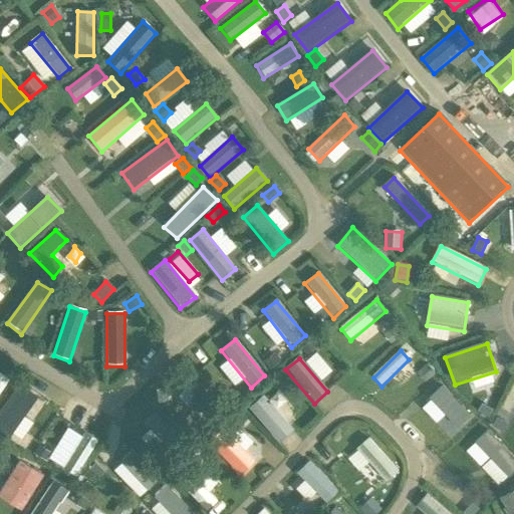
[(435,375),(427,365),(418,373),(426,384),(435,375)]
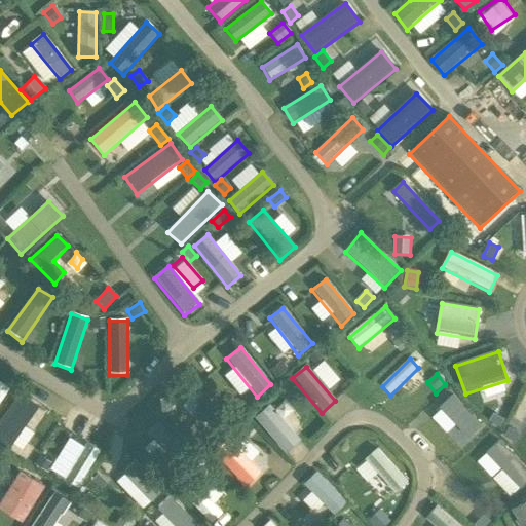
[(195,389),(188,399),(215,423),(222,415),(195,389)]
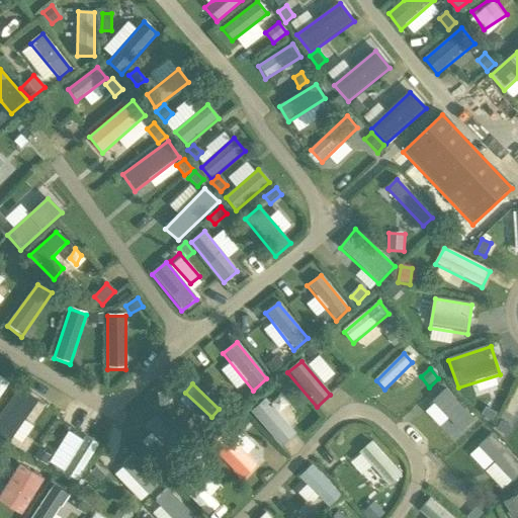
[(0,440),(7,446),(37,403),(19,389),(0,416),(0,440)]
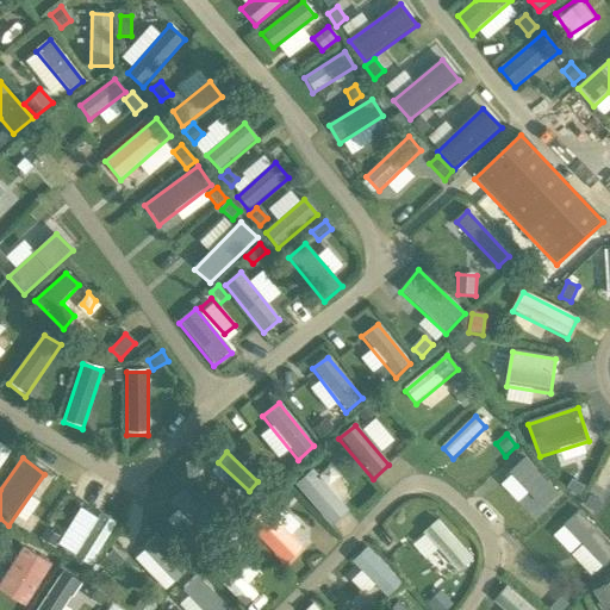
[(559,496),(524,461),(509,474),(545,510),(559,496)]
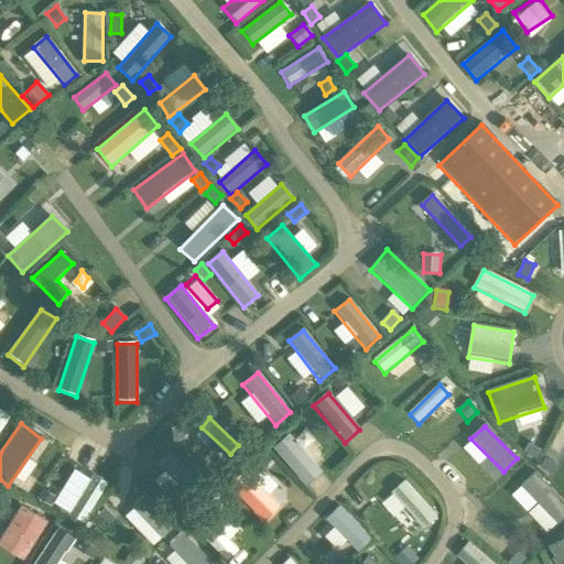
[(320,475),(288,435),(272,451),(304,488),(320,475)]
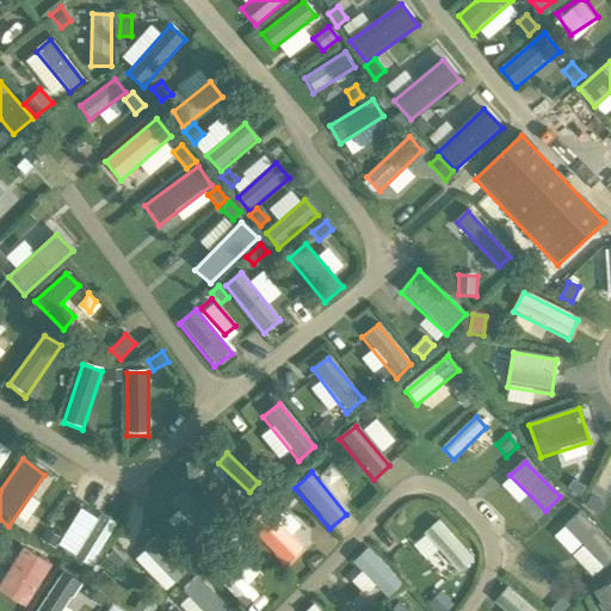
[(587,489),(573,481),(567,491),(581,499),(587,489)]
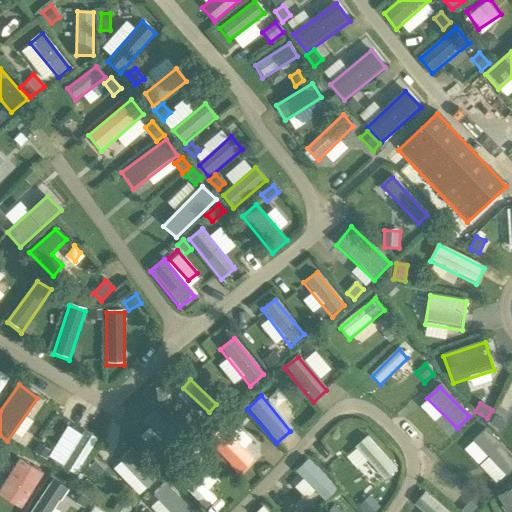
[(154,413),(143,424),(173,454),(184,441),(154,413)]
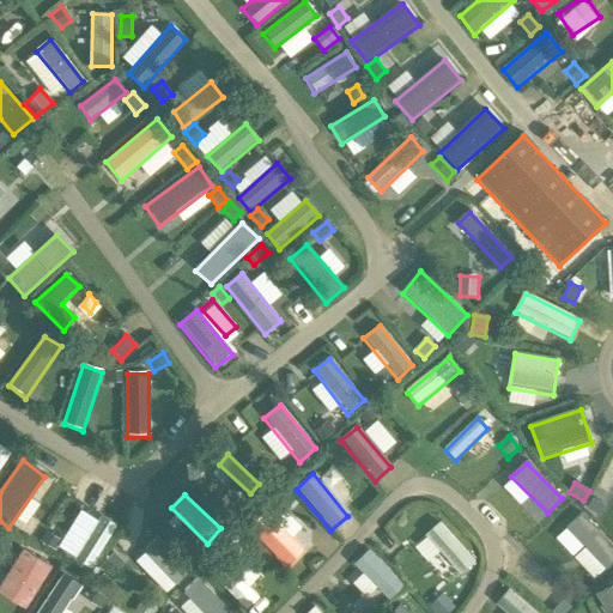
[(607,508),(594,499),(587,510),(601,517),(607,508)]
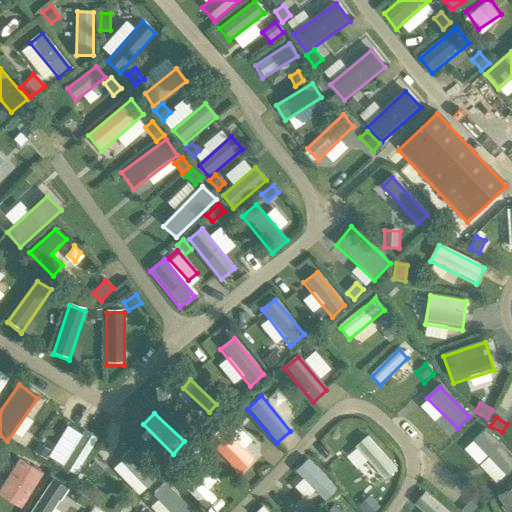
[(51,421),(43,441),(62,448),(69,429),(51,421)]
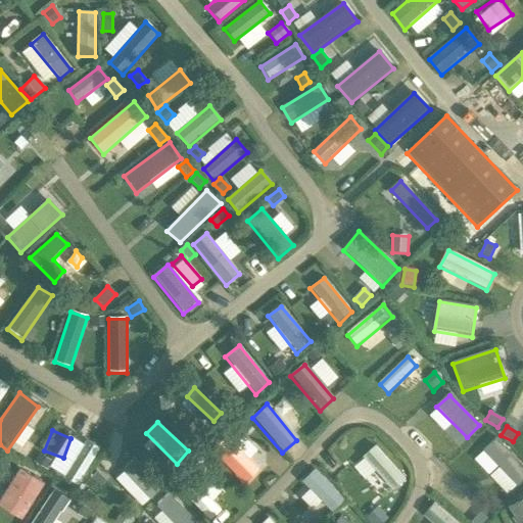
[(211,453),(244,485),(259,471),(227,437),(211,453)]
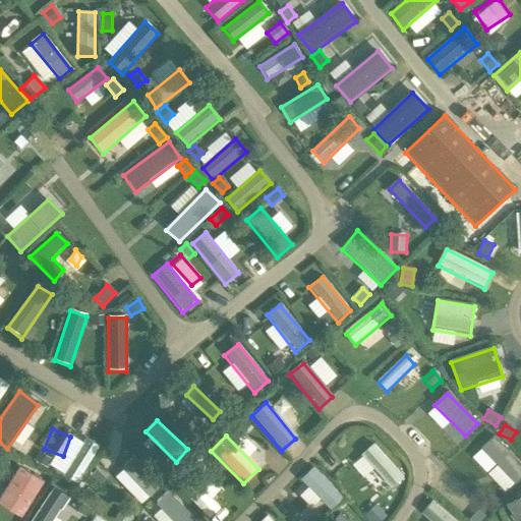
[(406,472),(375,438),(363,449),(394,482),(406,472)]
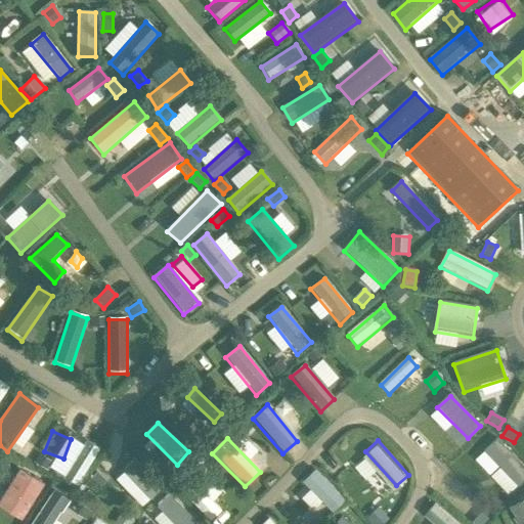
[(523,483),(523,468),(496,440),(485,452),(519,489),(523,483)]
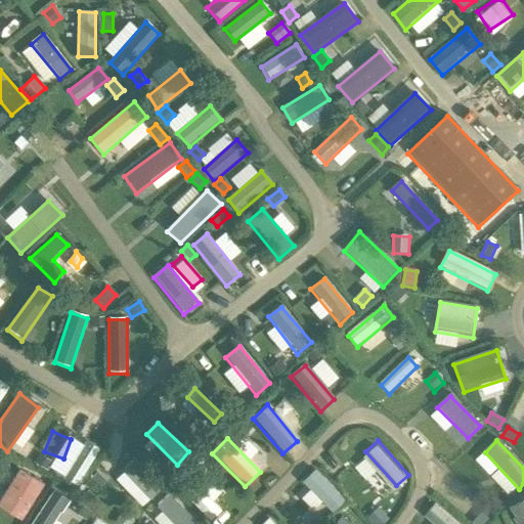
[(62,480),(78,488),(100,450),(86,442),(62,480)]
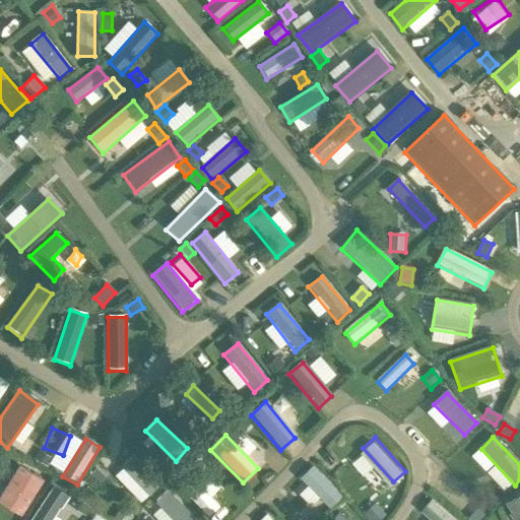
[(115,475),(140,504),(163,485),(133,456),(115,475)]
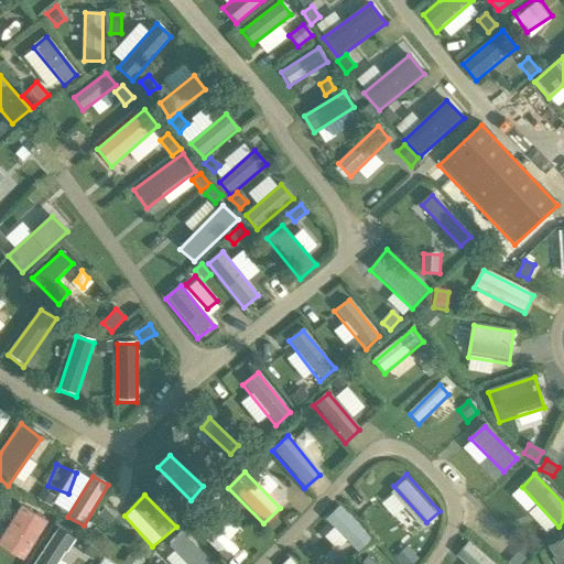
[(372,531),(339,498),(326,512),(358,544),(372,531)]
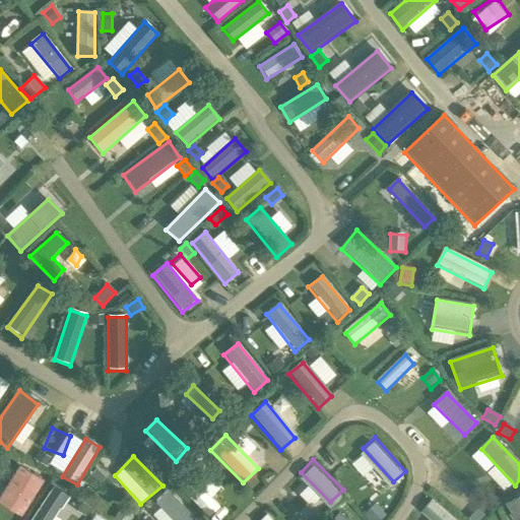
[(0,499),(0,506),(21,519),(44,482),(19,467),(0,499)]
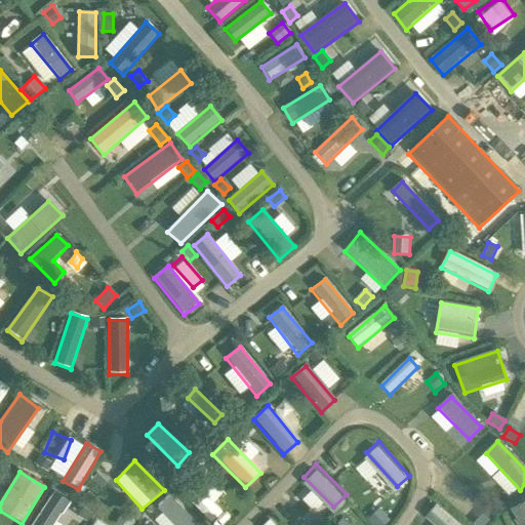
[(221,514),(194,486),(184,496),(211,524),(221,514)]
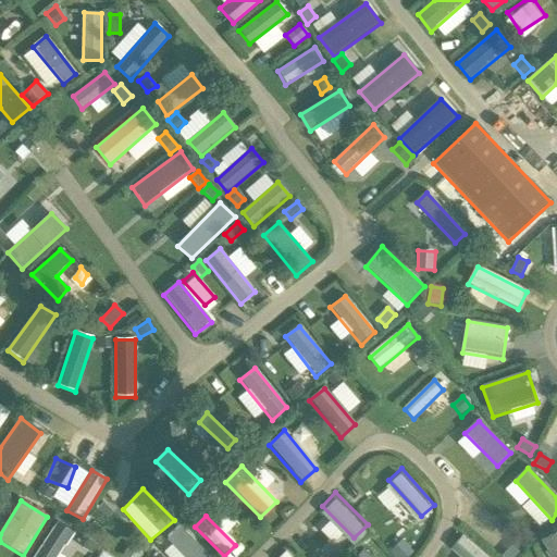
[(57,523),(34,556),(58,556),(74,534),(57,523)]
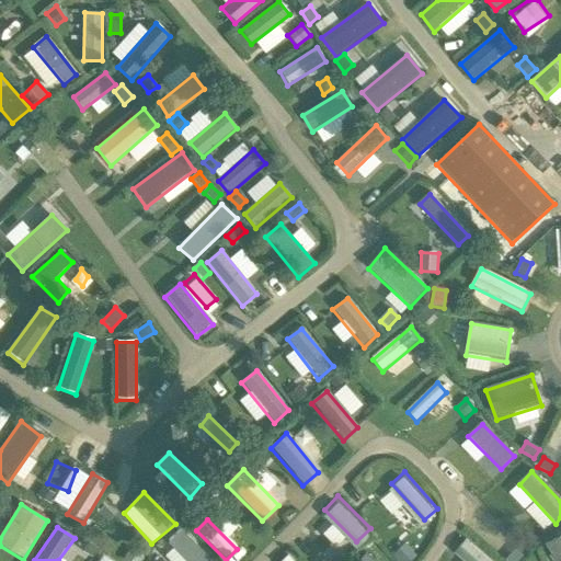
[(183,560),(210,560),(182,531),(168,545),(183,560)]
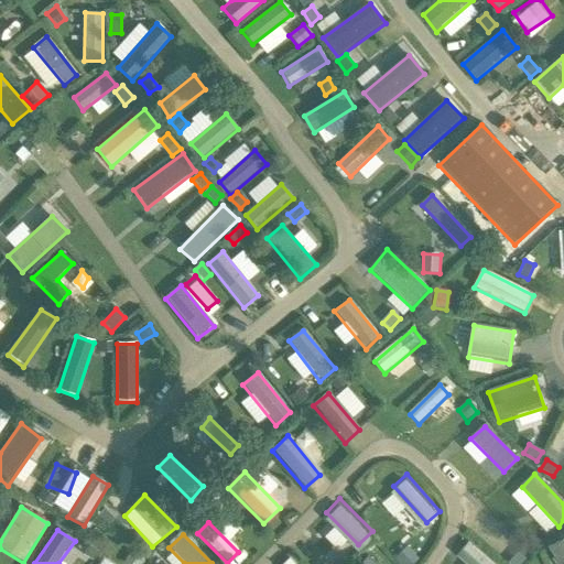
[(499,563),(467,537),(456,549),(474,563),(499,563)]
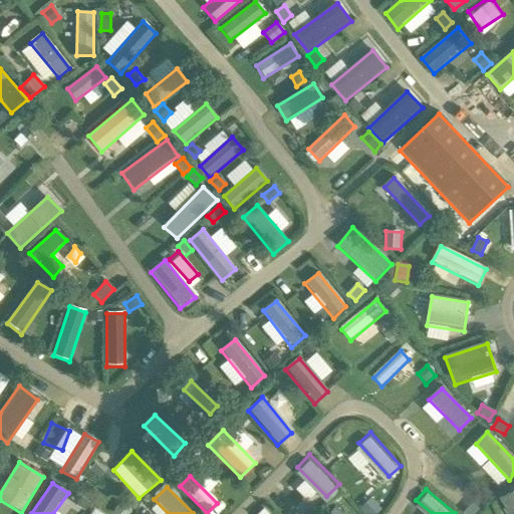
[(513,513),(513,490),(500,500),(508,513),(513,513)]
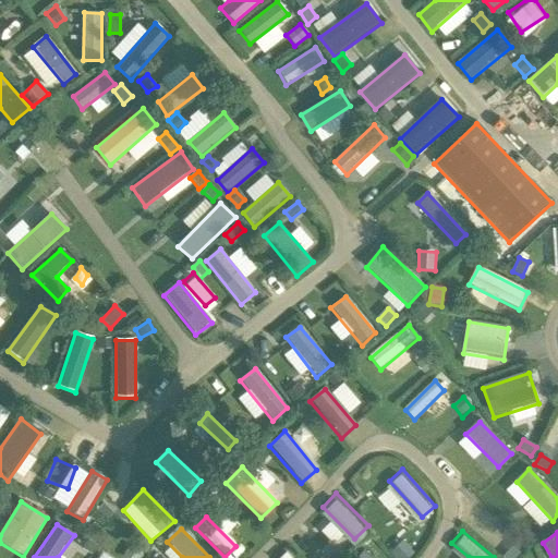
[(404,557),(415,549),(403,536),(391,548),(400,557),(404,557)]
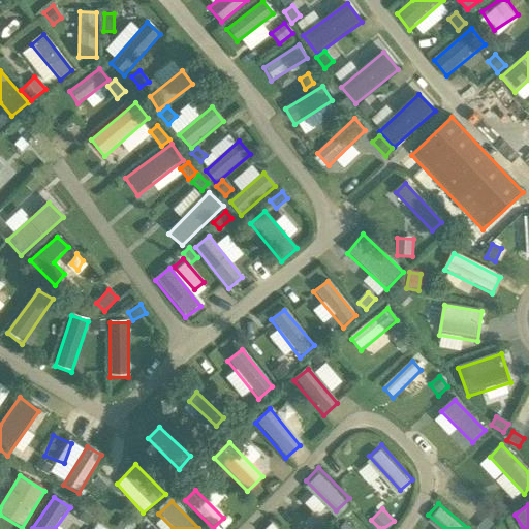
[(484,528),(493,520),(485,512),(476,522),(483,528),(484,528)]
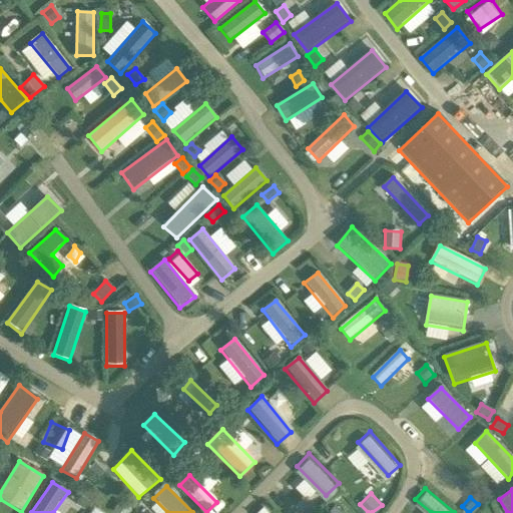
[(273,512),(264,502),(253,512),(273,512)]
